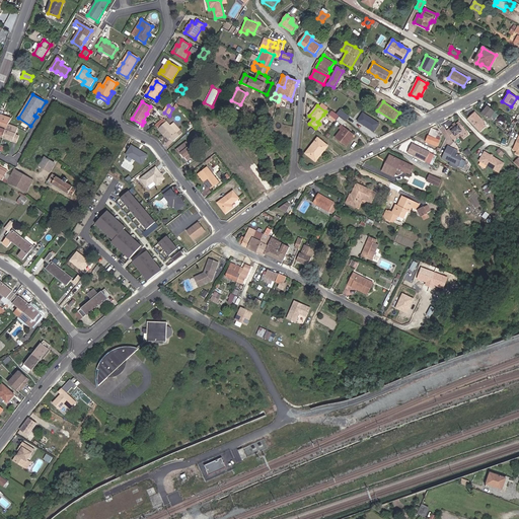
[(488,122),(494,115),(488,107),(480,115),(488,122)]
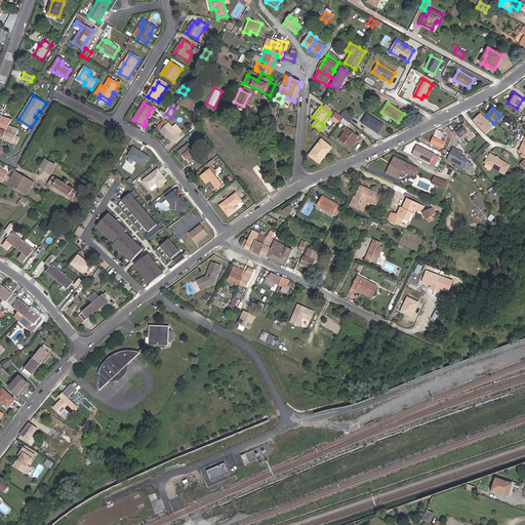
[(379,132),(385,123),(366,113),(361,123),(379,132)]
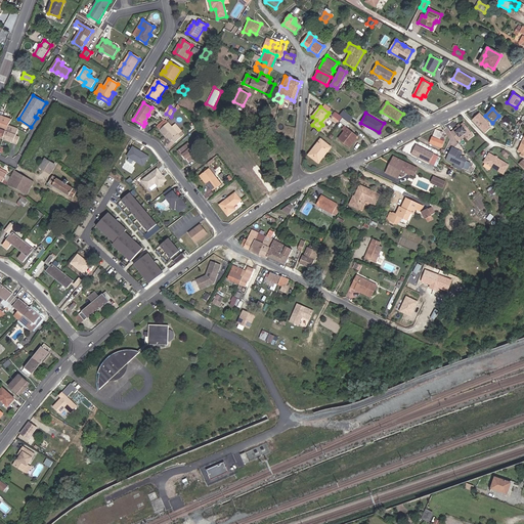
[(8,126),(11,120),(0,115),(0,137),(3,138),(6,131),(8,126)]
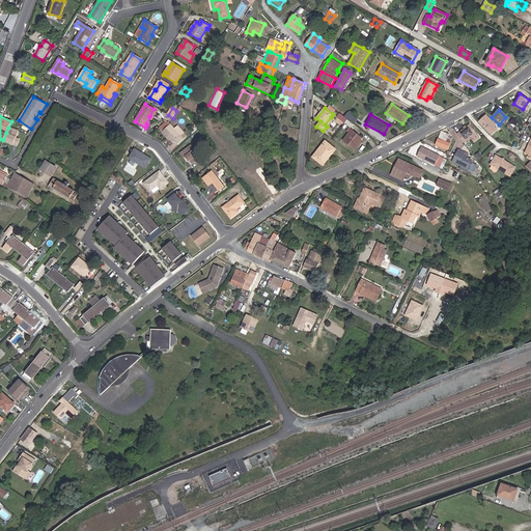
[(485,116),(477,122),(491,137),(497,131),(492,126),(492,123),(485,116)]
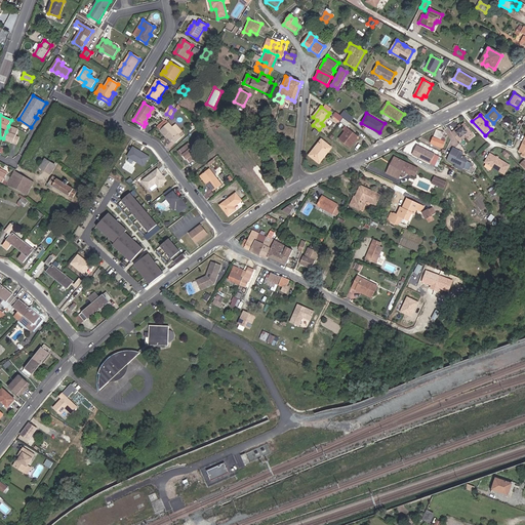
[(167,136),(168,138),(171,142),(172,140),(175,144),(180,139),(178,136),(178,135),(168,124),(160,131),(166,137),(167,136)]
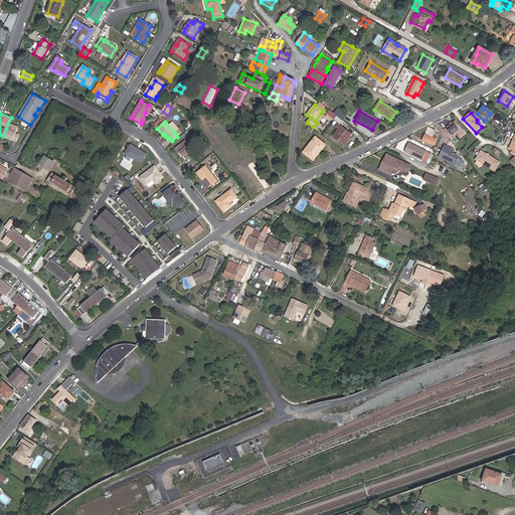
[(449,139),(461,130),(455,122),(443,131),(449,139)]
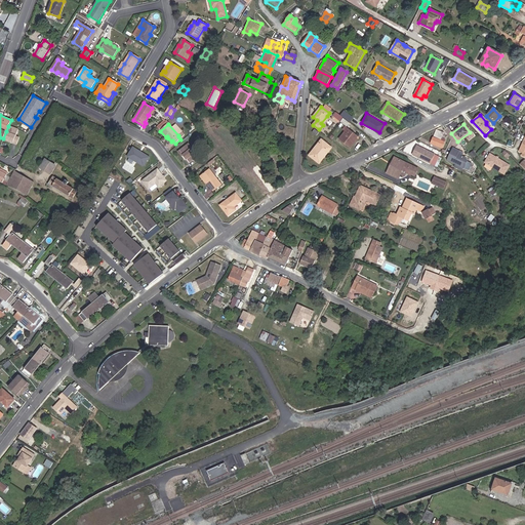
[(18,130),(8,126),(6,131),(3,138),(13,142),(15,135),(18,130)]
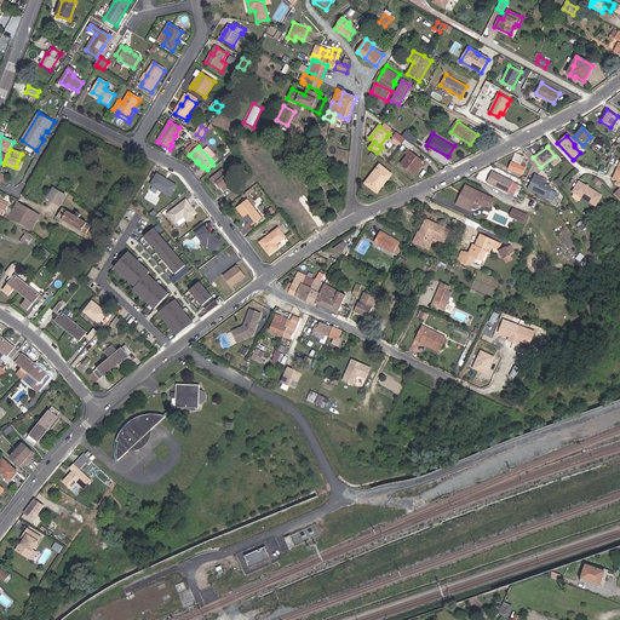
[(414,174),(424,162),(411,153),(402,164),(414,174)]
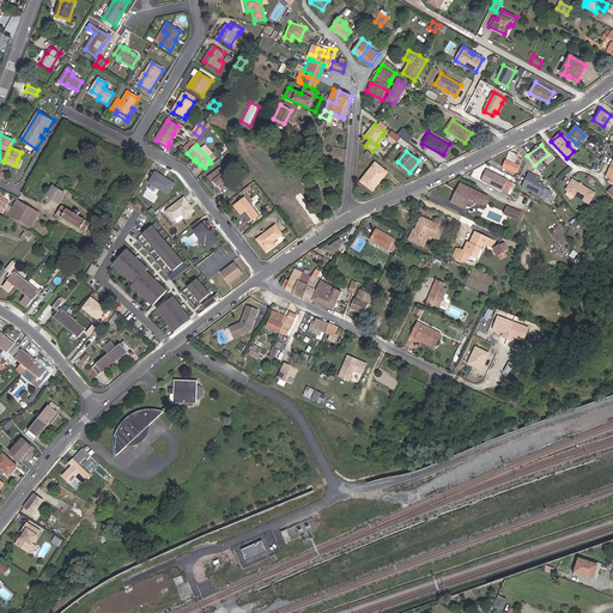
[(519,156),(509,152),(503,169),(516,174),(520,165),(515,164),(519,156)]
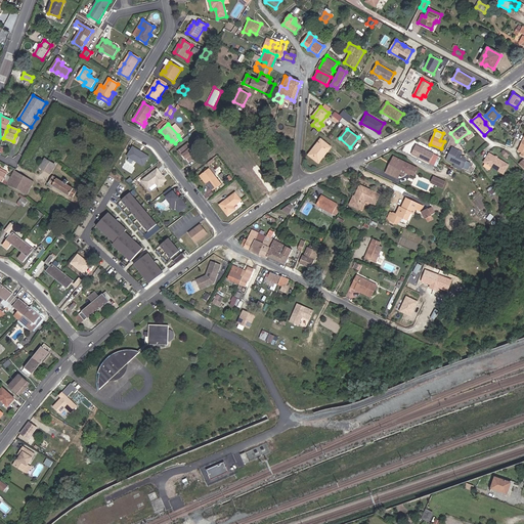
[(328,150),(329,151),(332,147),(321,139),(308,156),(314,160),(315,159),(319,161),(328,150)]
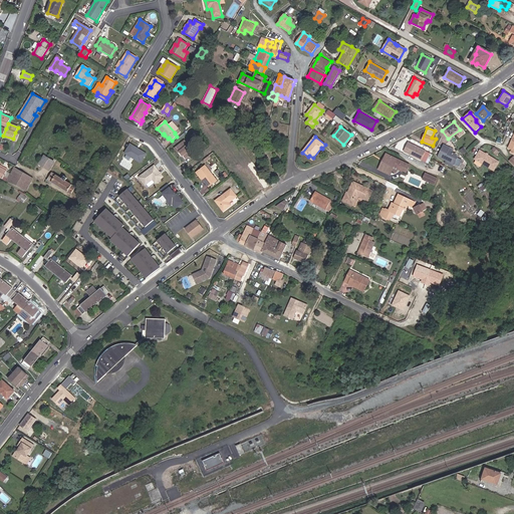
[(142,163),(147,153),(130,143),(123,153),(142,163)]
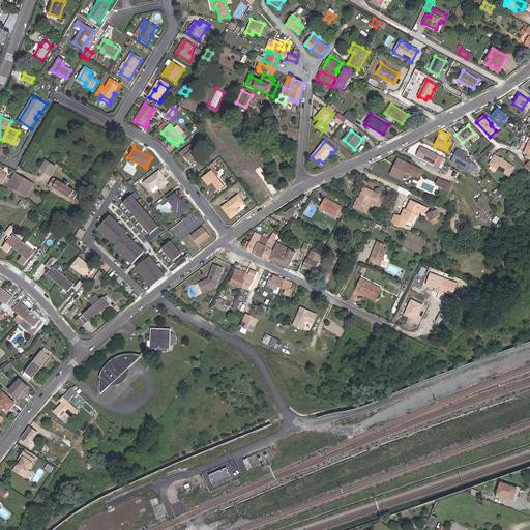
[(185,157),(188,162),(190,165),(200,157),(194,150),(193,152),(188,148),(180,154),(183,158),(185,157)]
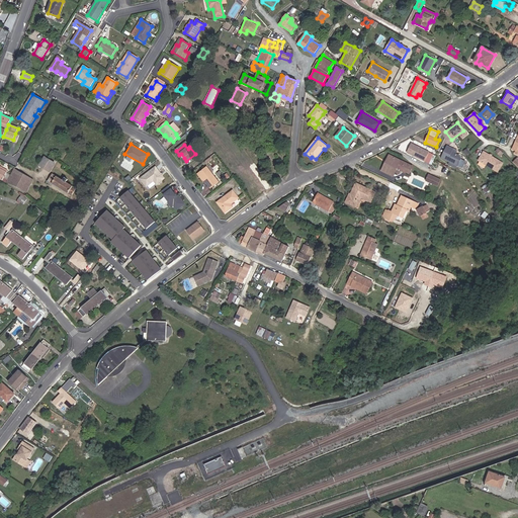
[(425,162),(429,153),(420,149),(419,150),(417,149),(418,148),(412,145),(407,154),(425,162)]
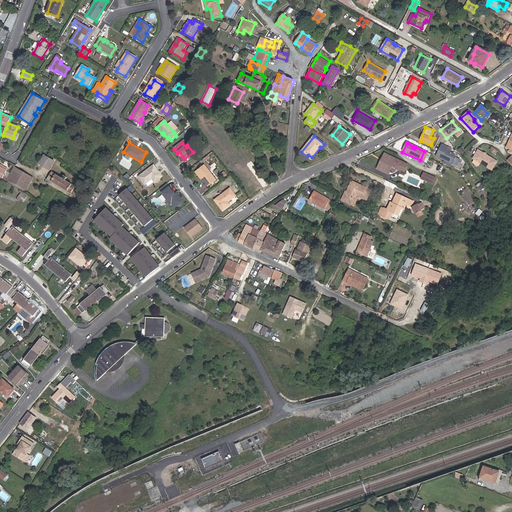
[(447,149),(441,146),(435,157),(452,165),(455,158),(453,155),(451,154),(450,156),(448,155),(450,153),(446,151),(447,149)]
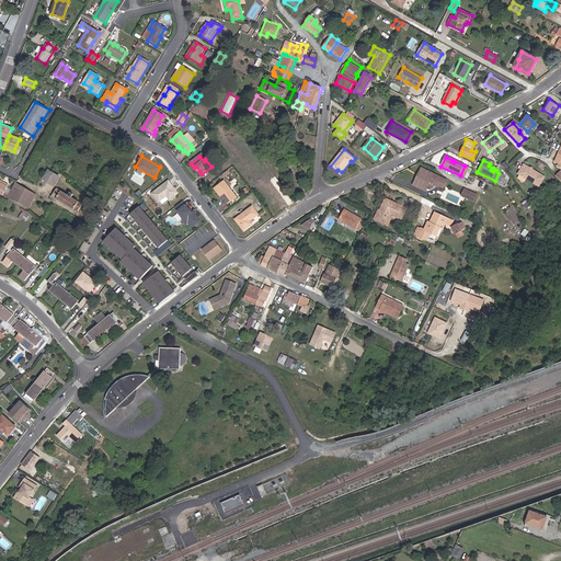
[(342,175),(352,162),(351,161),(342,172),(338,170),(336,171),(342,175)]
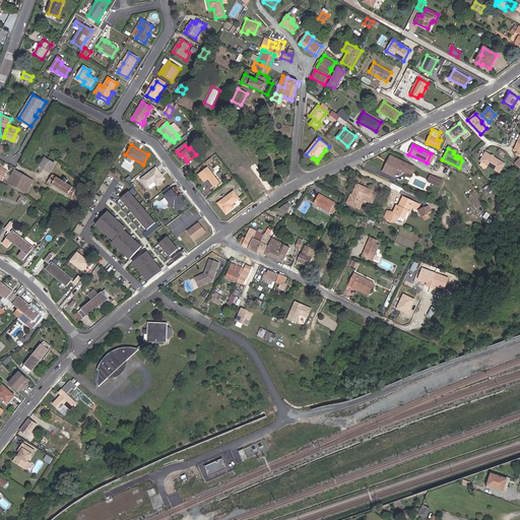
[(497,175),(503,166),(484,154),(479,164),(497,175)]
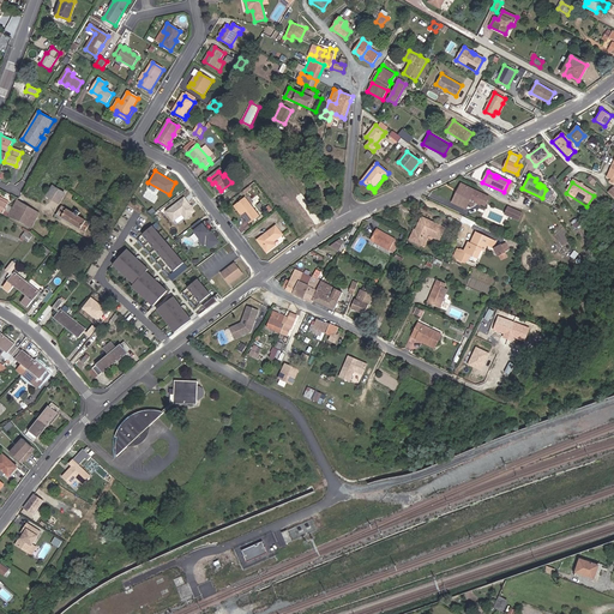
[(485,205),(489,198),(462,185),(453,203),(465,209),(468,203),(470,198),(476,202),(485,205)]
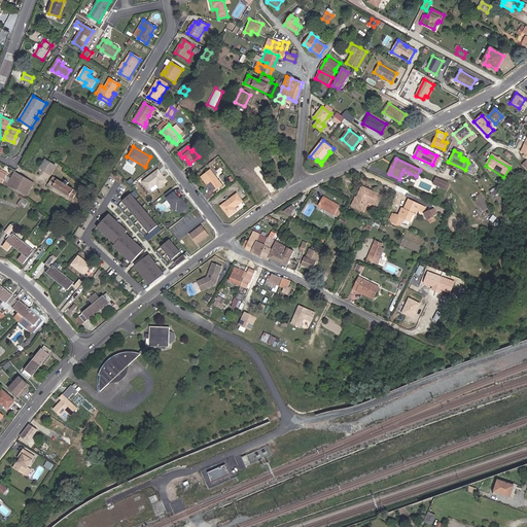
[(50,175),(56,167),(44,161),(40,169),(50,175)]
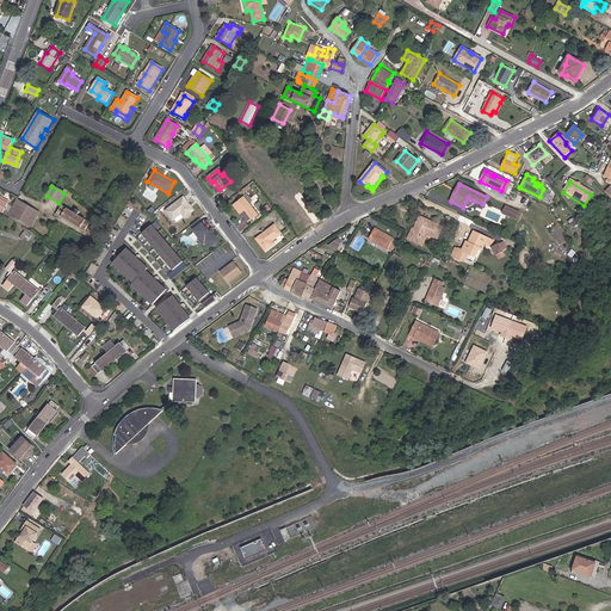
[(17,199),(18,198),(12,195),(7,203),(1,201),(0,201),(0,211),(8,216),(17,199)]
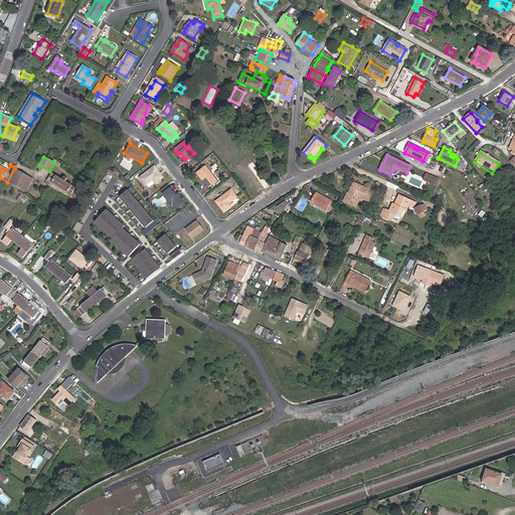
[(155,164),(139,176),(148,188),(164,176),(155,164)]
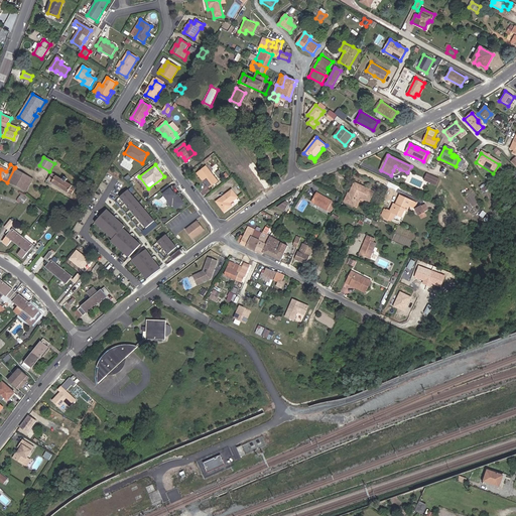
[(204,179),(203,180),(210,188),(218,182),(206,166),(198,173),(204,179)]
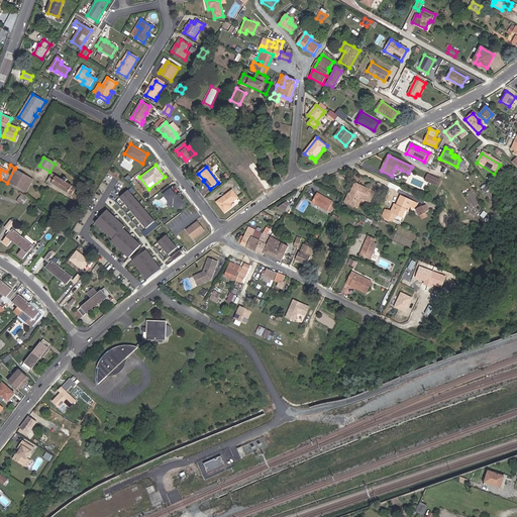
[(33,180),(14,169),(7,183),(26,193),(33,180)]
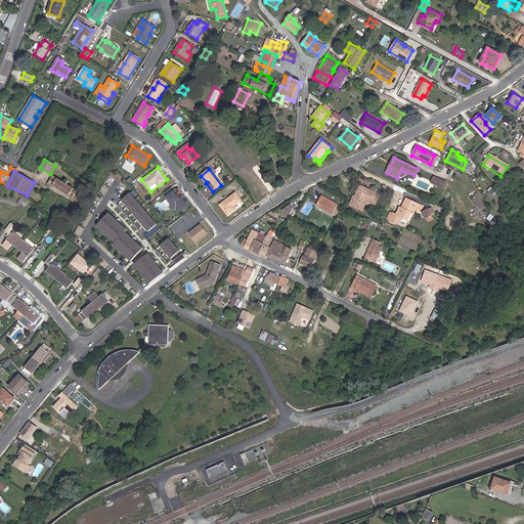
[(73,199),(77,191),(67,184),(69,182),(66,180),(63,183),(53,176),(48,183),(73,199)]
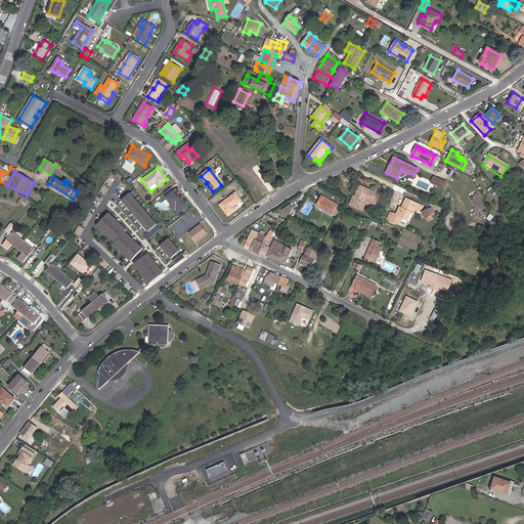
[(445,182),(434,177),(433,178),(436,180),(434,184),(442,188),(445,182)]
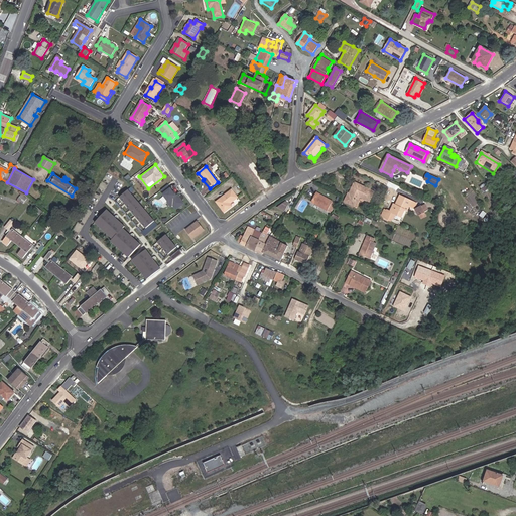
[(370,202),(374,192),(355,183),(350,195),(349,194),(345,202),(355,206),(360,197),(370,202)]
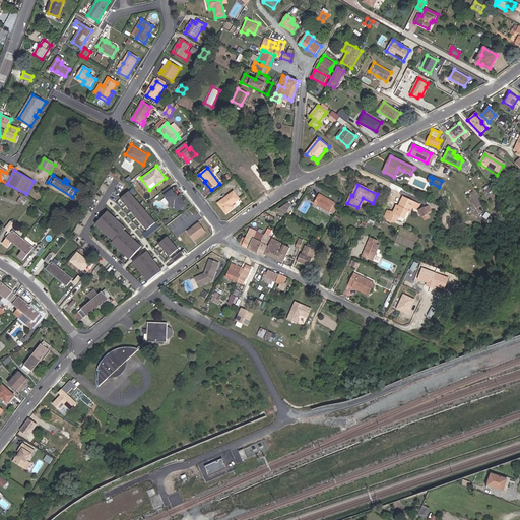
[(161,194),(177,212),(186,204),(170,187),(161,194)]
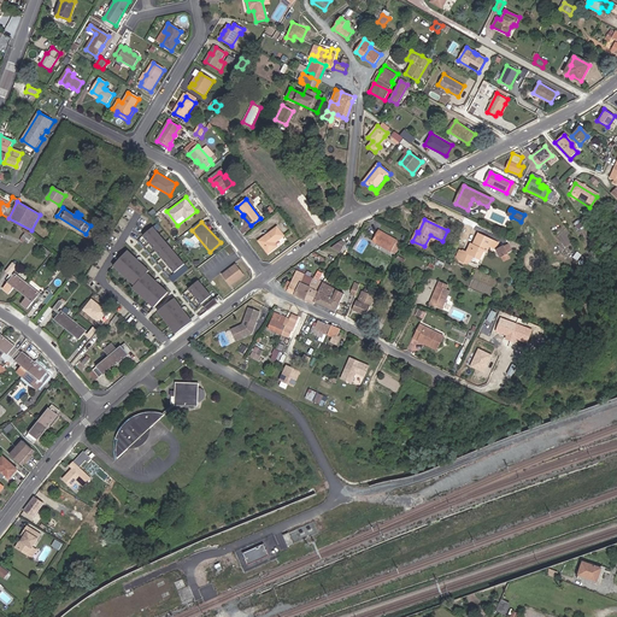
[(152,225),(141,235),(172,271),(184,262),(152,225)]
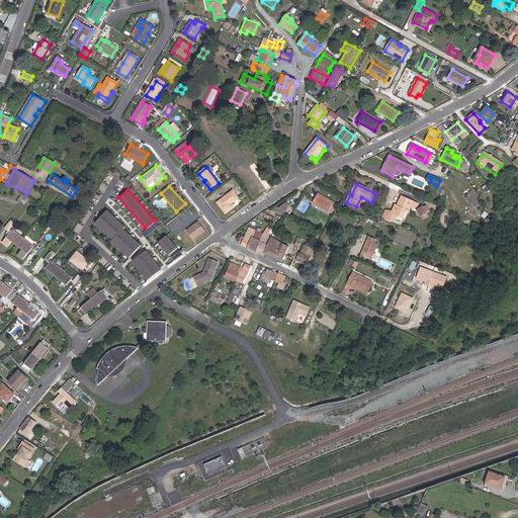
[(232,192),(217,203),(225,213),(233,207),(231,204),(238,199),(232,192)]
